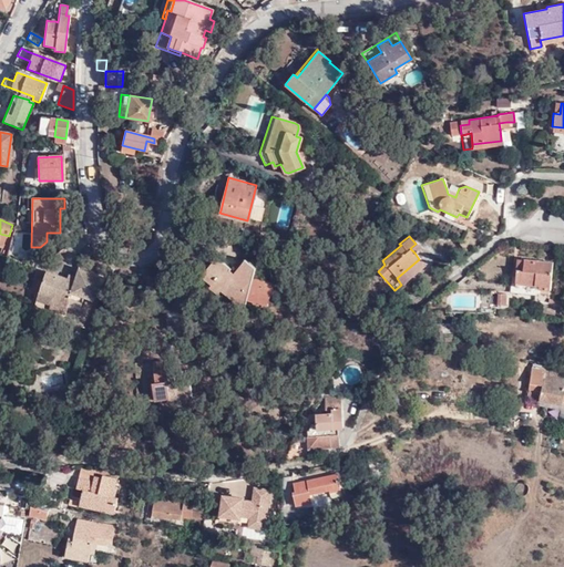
[(416,244),(410,248),(414,253),(420,248),(417,244),(416,244)]
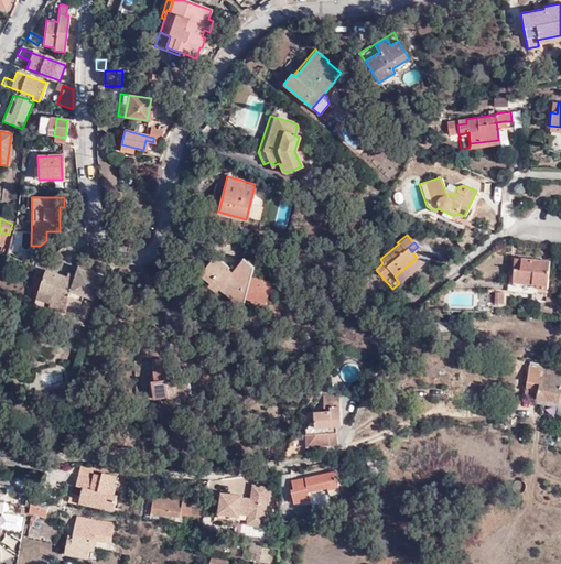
[(239,312),(244,299),(263,304),(267,293),(271,291),(268,282),(249,277),(251,268),(240,259),(230,272),(226,269),(227,267),(213,256),(209,256),(209,261),(198,274),(208,282),(205,286),(214,293),(217,289),(230,300),(229,303),(239,312)]
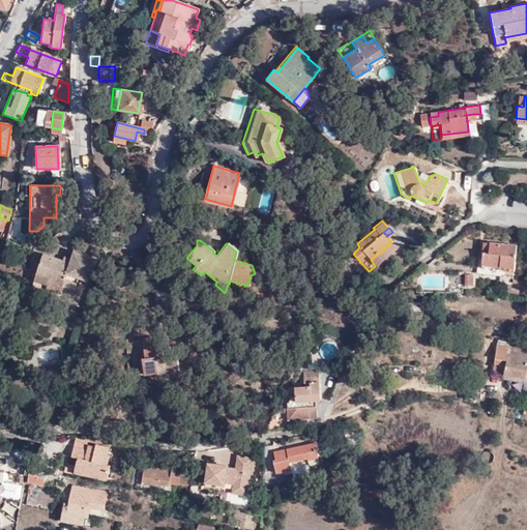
[(371,260),(373,263),(393,245),(391,242),(371,260)]
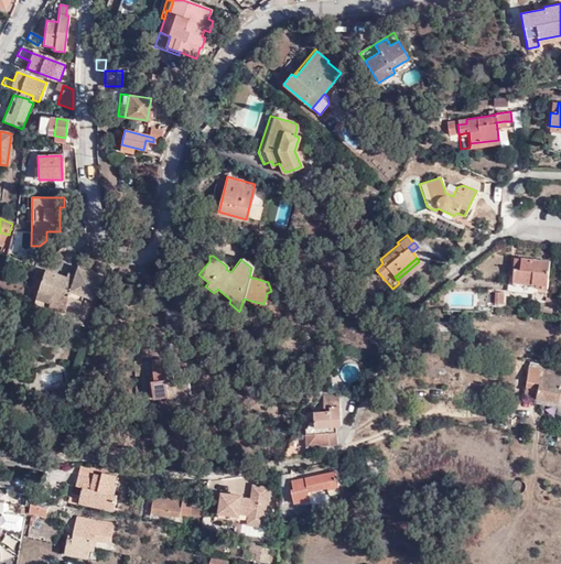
[(383,263),(380,259),(379,260),(373,266),(376,270),(383,263)]
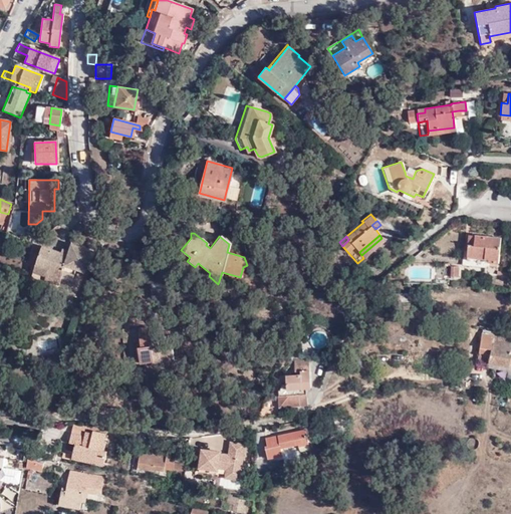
[(499,239),(473,236),(472,245),(467,245),(466,256),(462,256),(461,265),(496,269),(499,239)]
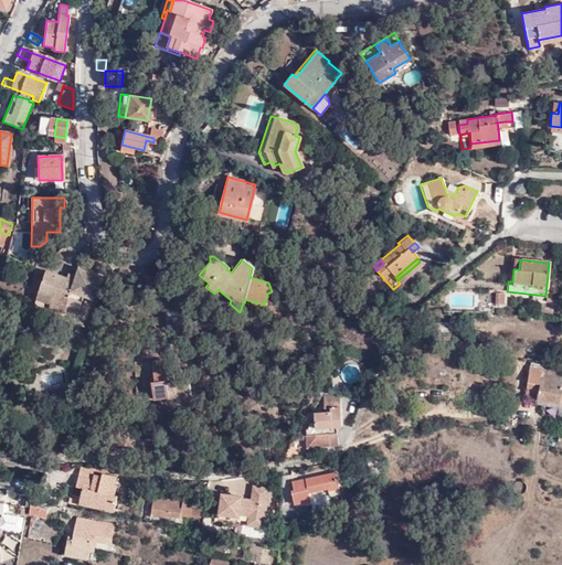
[(74,281),(65,278),(46,272),(40,292),(53,297),(50,308),(51,308),(62,312),(64,306),(75,310),(81,295),(92,299),(101,277),(78,268),(75,277),(74,281)]
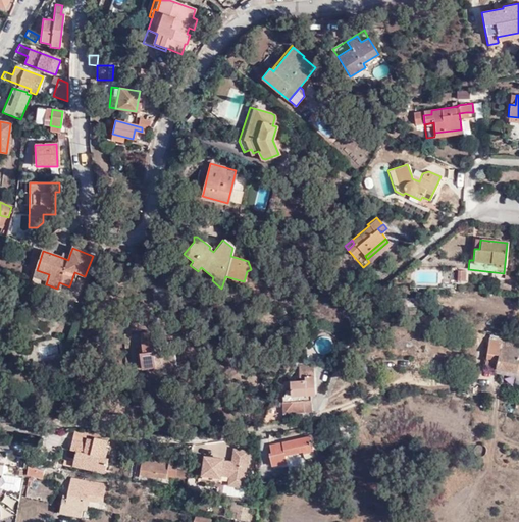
[(49,274),(37,270),(32,282),(45,288),(47,284),(46,284),(49,274)]
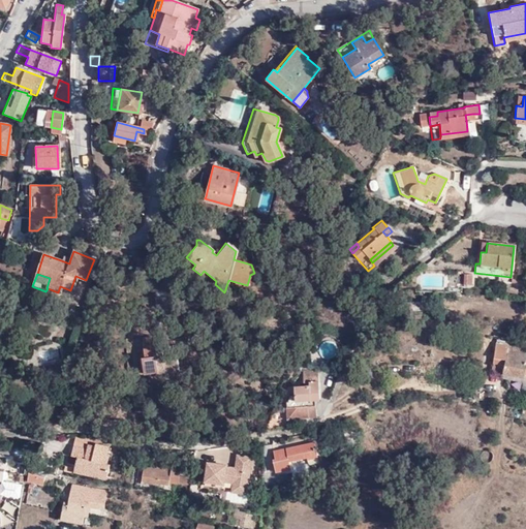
[(422,311),(421,301),(403,302),(404,312),(422,311)]
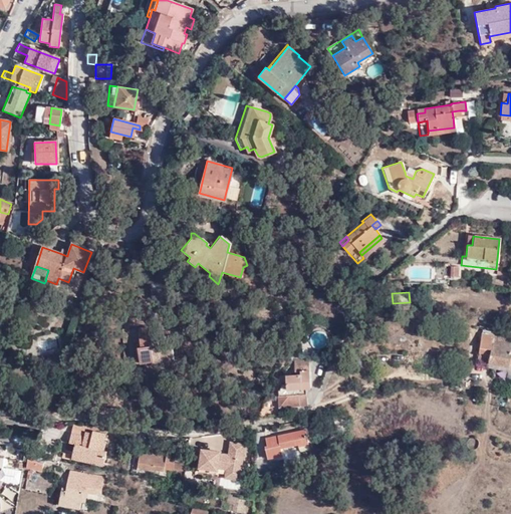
[(171,361),(170,348),(158,350),(158,346),(155,333),(148,333),(148,327),(138,328),(139,347),(137,348),(138,363),(151,362),(151,363),(171,361)]
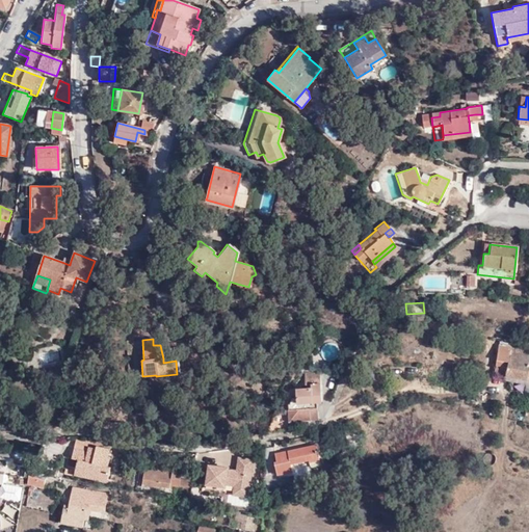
[(528,351),(510,347),(498,346),(493,374),(505,376),(528,380),(528,351)]
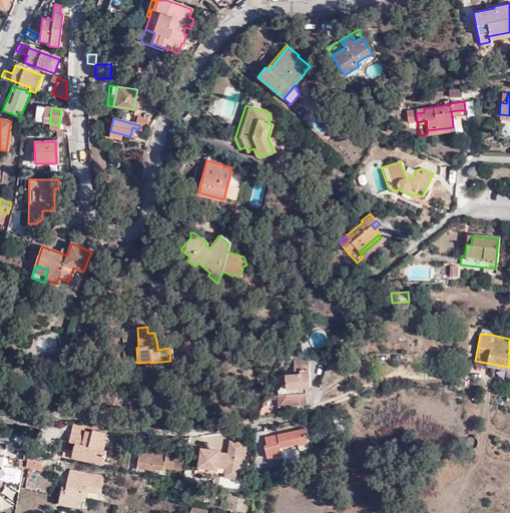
[(190,343),(181,335),(175,340),(184,349),(190,343)]
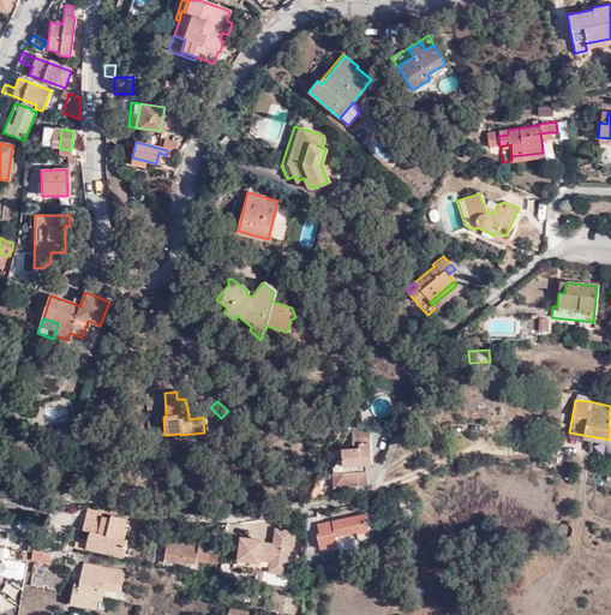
[(67,425),(55,428),(57,439),(69,436),(67,425)]
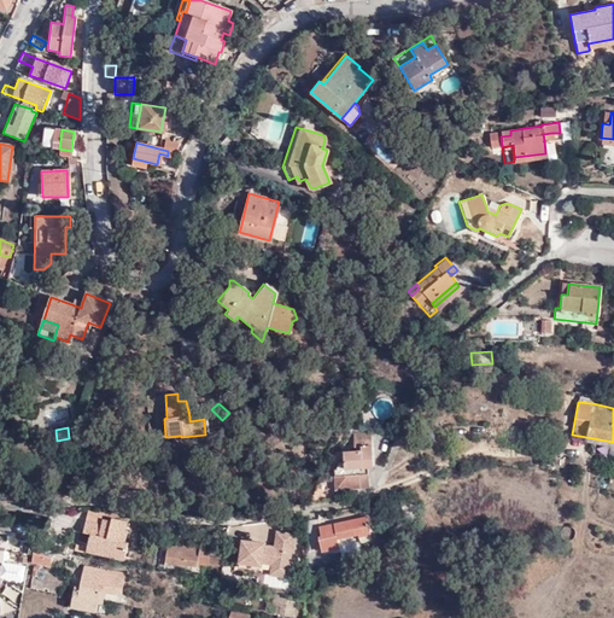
[(337,461),(334,470),(333,488),(367,487),(366,467),(372,467),(370,432),(364,432),(351,433),(352,452),(343,453),(343,461),(337,461)]
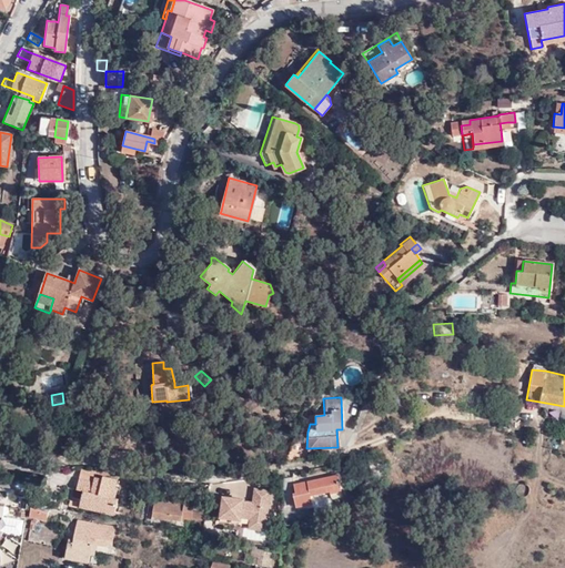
[(537,406),(564,412),(564,406),(540,402),(537,406)]
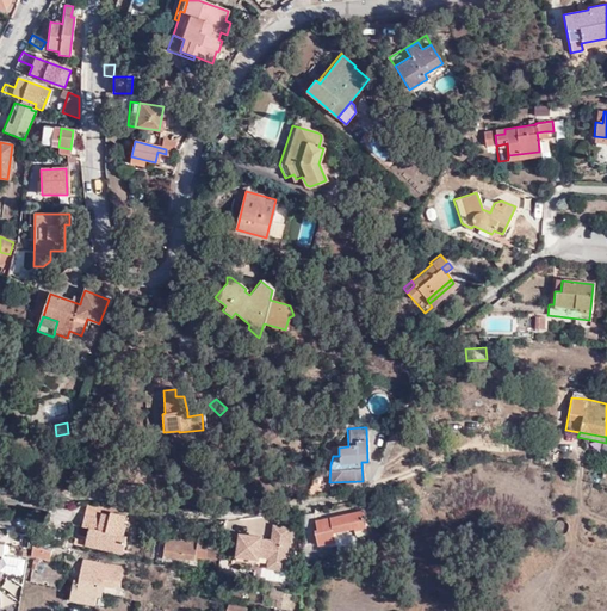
[(409,498),(408,492),(395,494),(397,513),(406,512),(403,499),(409,498)]
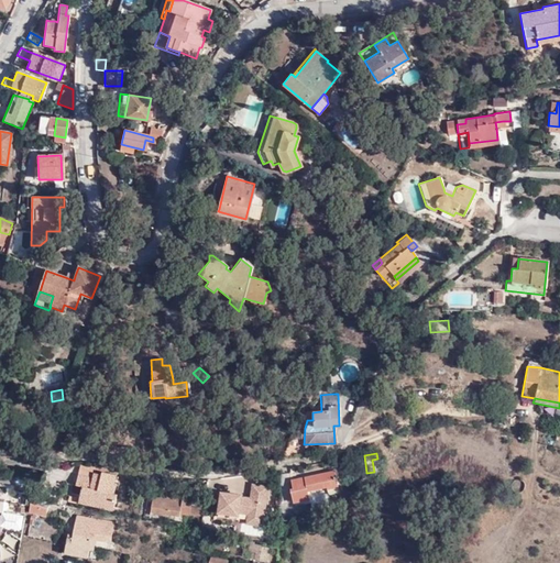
[(102,472),(103,472),(103,467),(92,465),(80,464),(78,474),(90,477),(91,473),(100,475),(101,472),(102,472)]
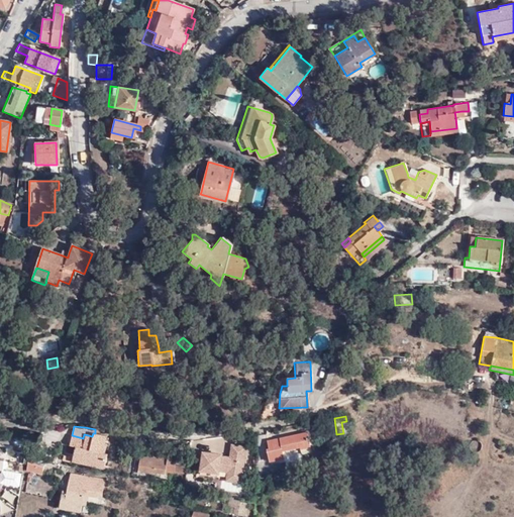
[(300,447),(300,448),(310,447),(307,432),(267,440),(268,448),(266,448),(269,461),(283,458),(282,450),(300,447)]
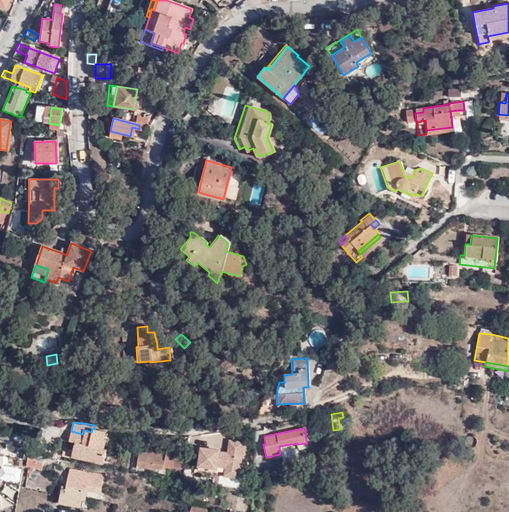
[(87,456),(102,460),(104,450),(102,449),(104,439),(102,439),(104,432),(94,429),(93,429),(92,429),(91,432),(83,430),(82,434),(71,431),(68,441),(75,443),(74,449),(88,453),(87,456)]
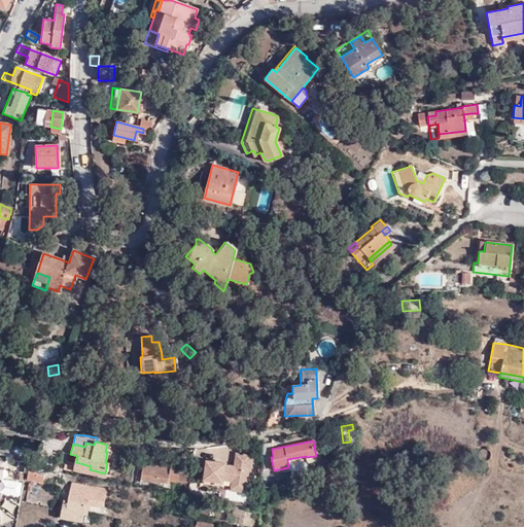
[(0,452),(12,454),(13,447),(0,444),(0,452)]
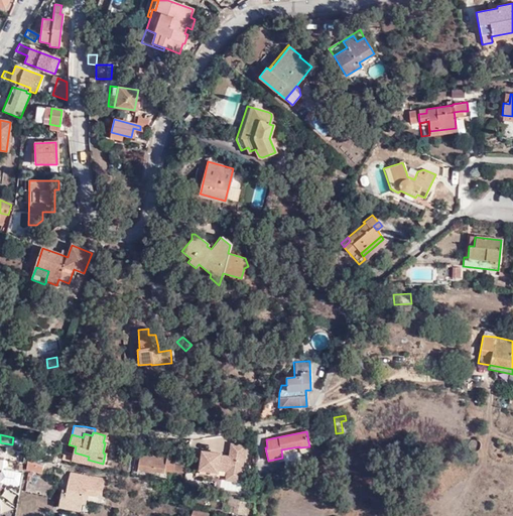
[(31,445),(53,450),(54,446),(32,441),(31,445)]
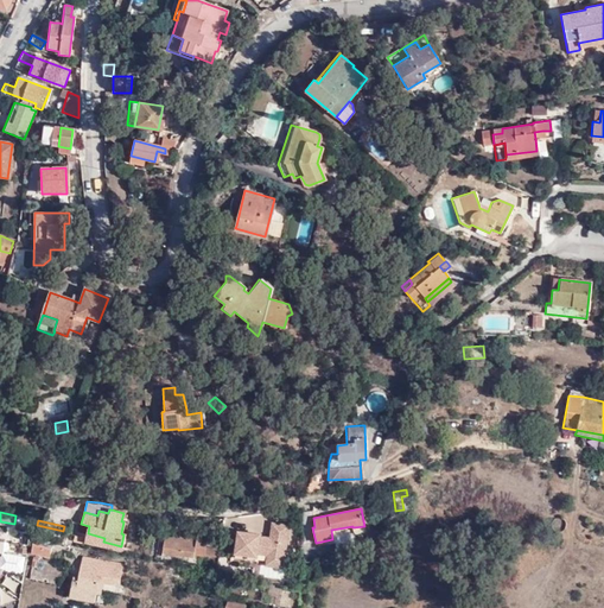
[(268,538),(259,538),(258,538),(258,539),(250,539),(252,534),(236,532),(234,553),(255,557),(255,553),(266,555),(266,558),(283,561),(286,526),(271,524),(268,538)]
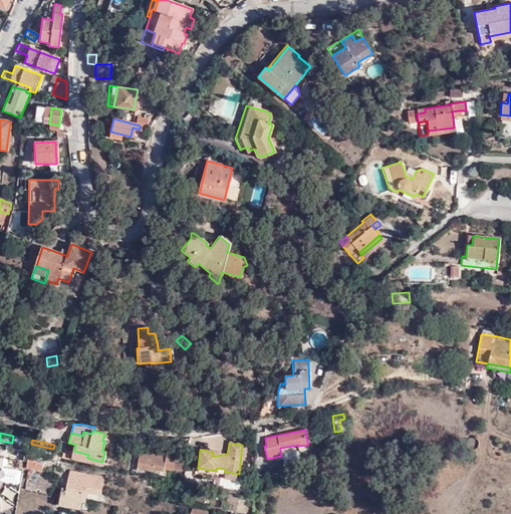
[(101,465),(102,462),(87,458),(88,455),(74,451),(72,458),(101,465)]
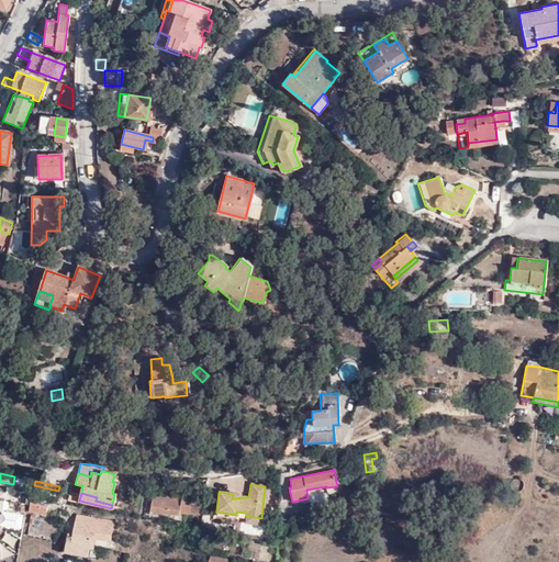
[(143,516),(176,521),(177,516),(149,512),(152,494),(147,493),(143,516)]
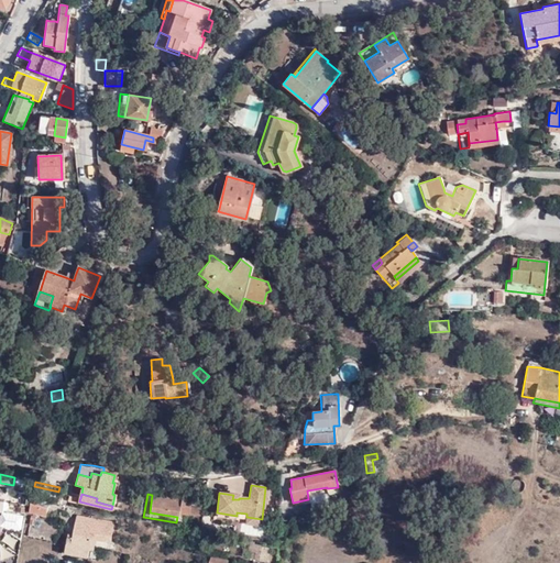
[(184,508),(184,506),(185,497),(172,495),(171,497),(152,495),(150,512),(177,517),(178,507),(184,508)]
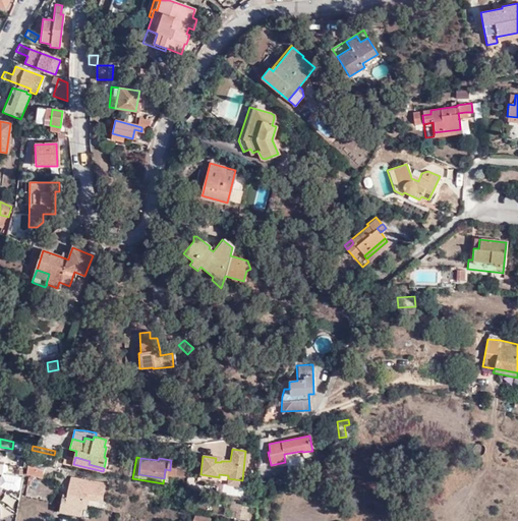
[(41,470),(27,467),(26,474),(39,477),(41,470)]
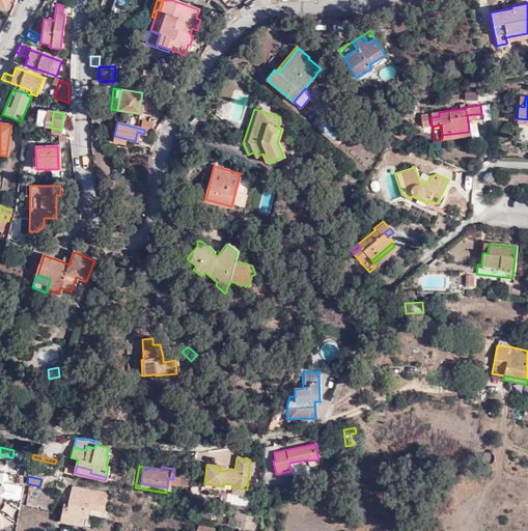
[(177,485),(178,477),(173,477),(173,479),(168,478),(167,487),(166,493),(171,494),(172,484),(177,485)]
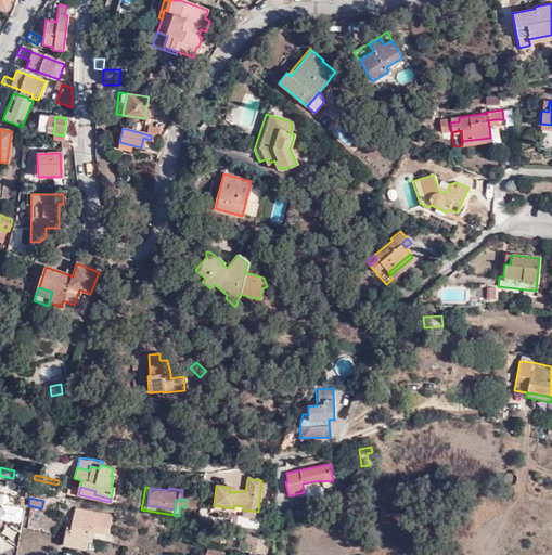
[(199,508),(200,502),(187,499),(185,507),(199,508)]
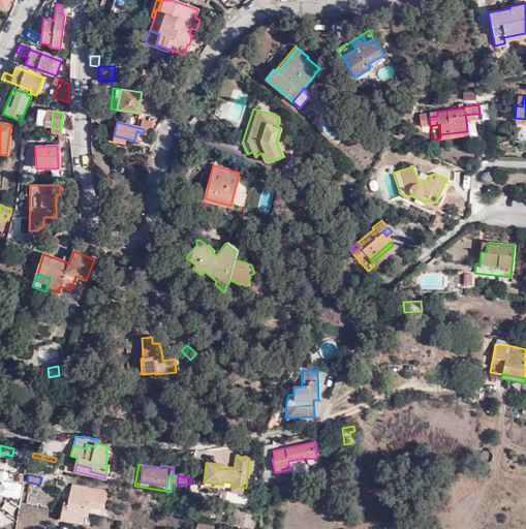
[(32,486),(27,485),(26,493),(42,496),(43,491),(32,489),(32,486)]
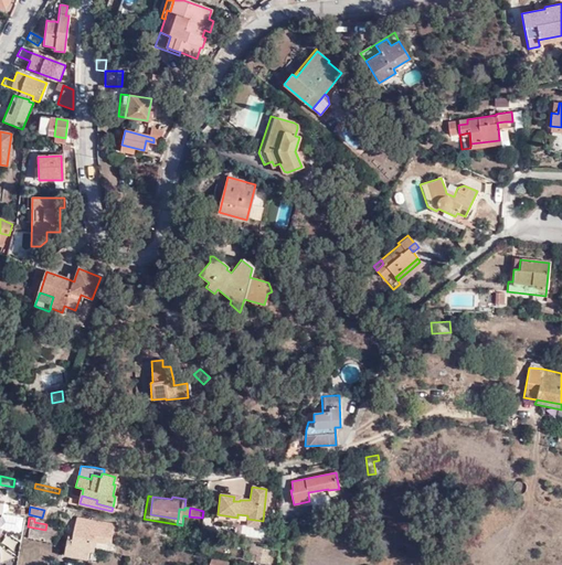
[(66,534),(65,543),(86,547),(88,547),(89,541),(94,542),(108,544),(112,525),(75,518),(72,535),(66,534)]
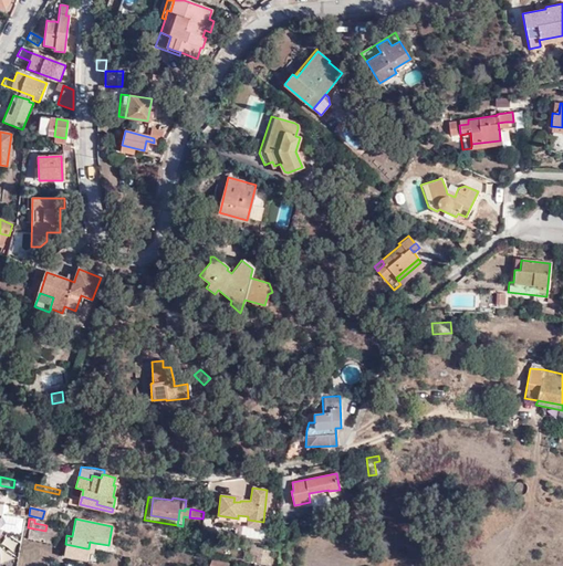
[(86,548),(65,544),(63,556),(86,561),(87,553),(89,548),(86,548)]
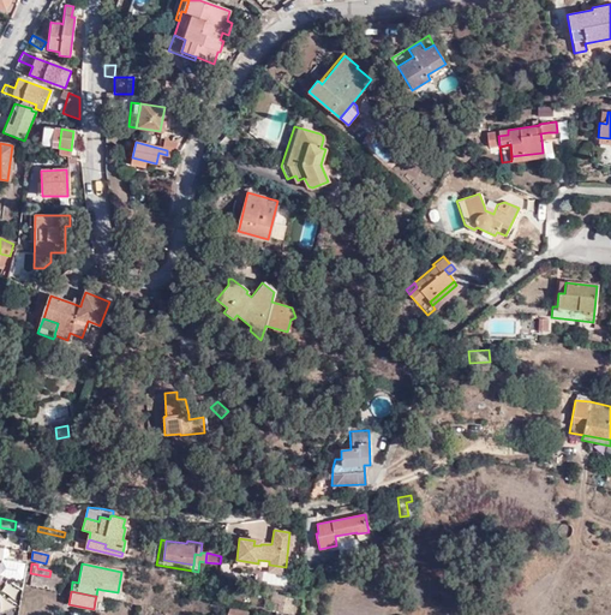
[(279,593),(279,596),(270,593),(268,601),(277,603),(276,610),(287,614),(292,596),(279,593)]
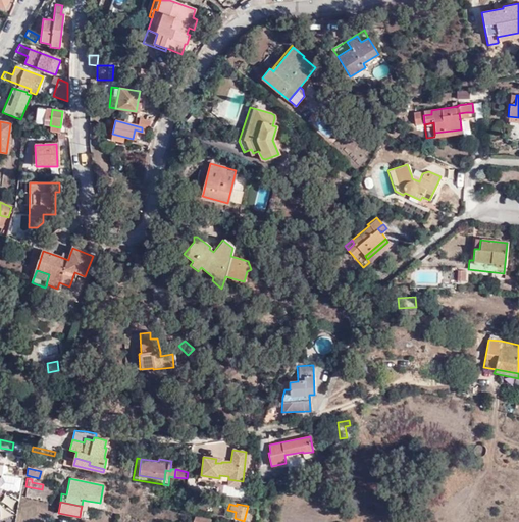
[(193,521),(208,521),(210,518),(196,513),(193,521)]
